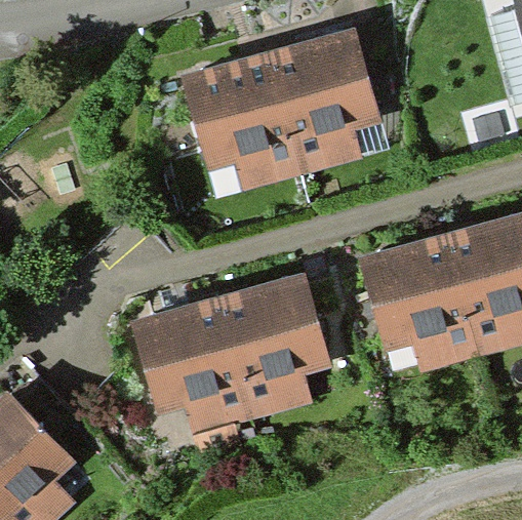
[(521,121),(521,0),(485,0),(517,122),(521,121)]
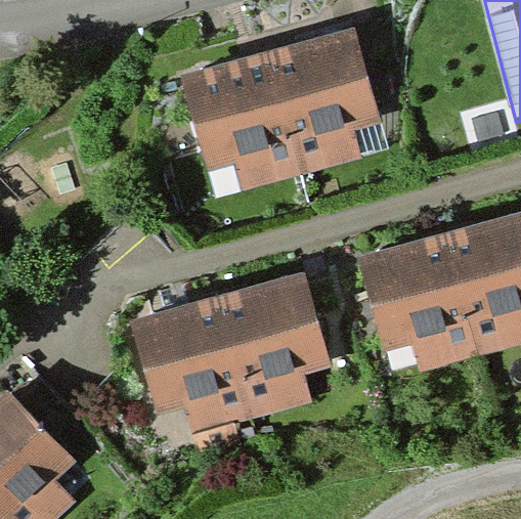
[(239,54),(180,71),(215,198),(388,150),(353,23),(296,39),(239,54)]
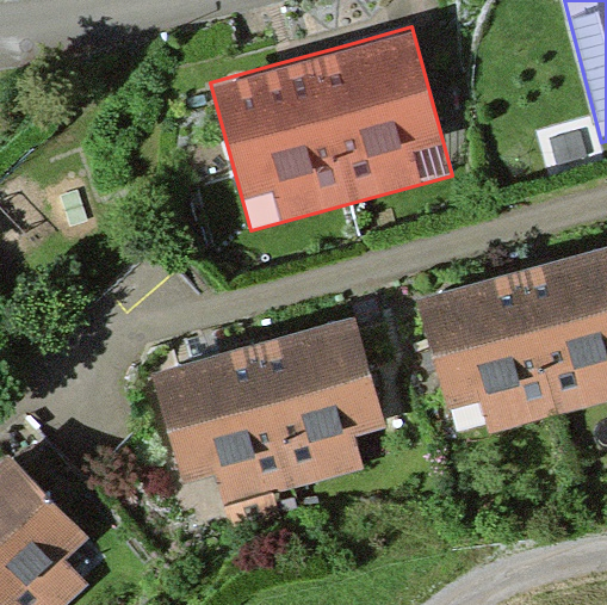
[(484,279),(414,297),(453,446),(606,406),(606,246),(555,260),(484,279)]
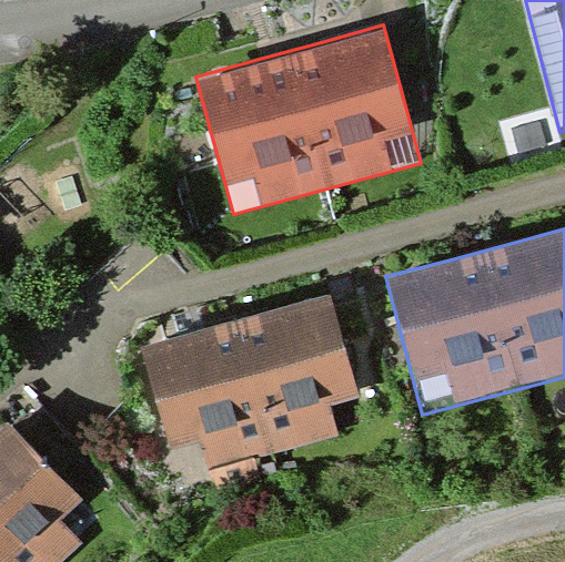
[(205,326),(142,341),(178,480),(366,432),(332,294),(269,309),(205,326)]
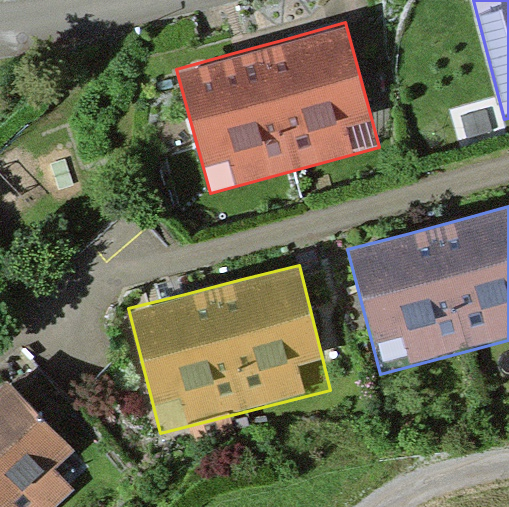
[(0,506),(58,506),(99,470),(13,377),(0,388),(0,506)]
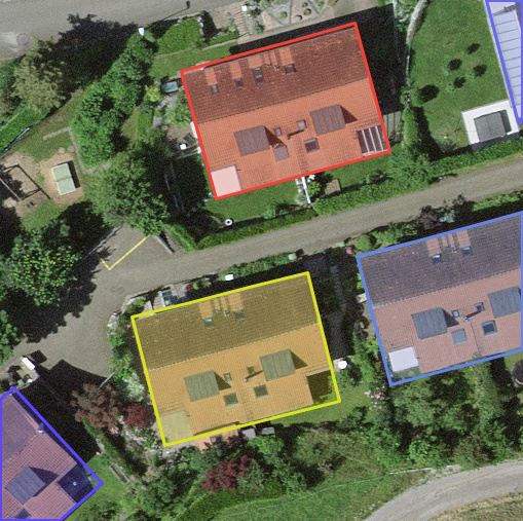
All buildings are outlined.
